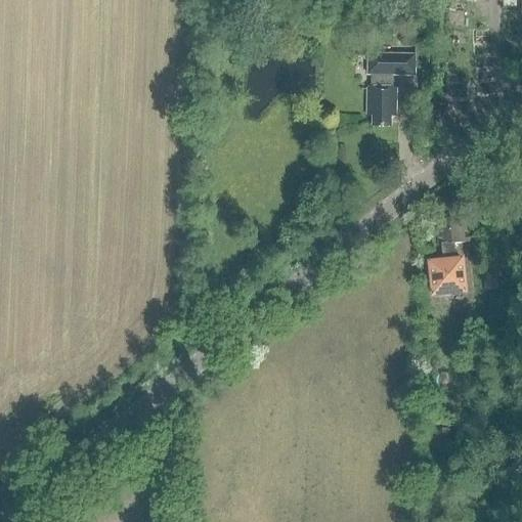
[(489,9),(489,0),(477,0),(478,3),(477,9),(489,9)]
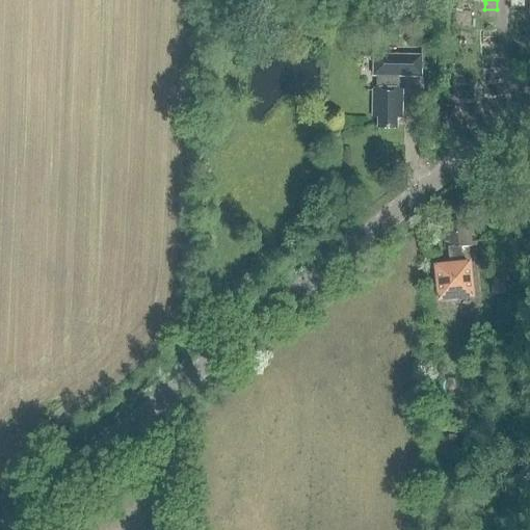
[(382,17),(368,17),(368,27),(381,27),(382,17)]
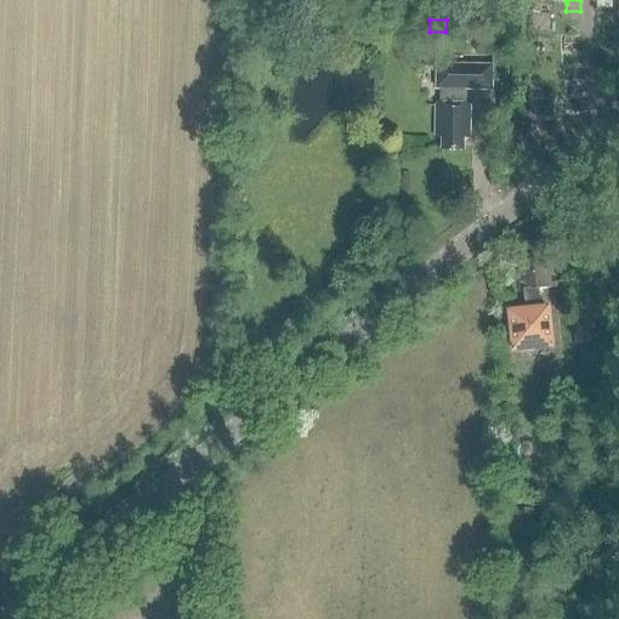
[(437,86),(441,86),(463,87),(492,87),(493,63),(437,62),(437,86)]
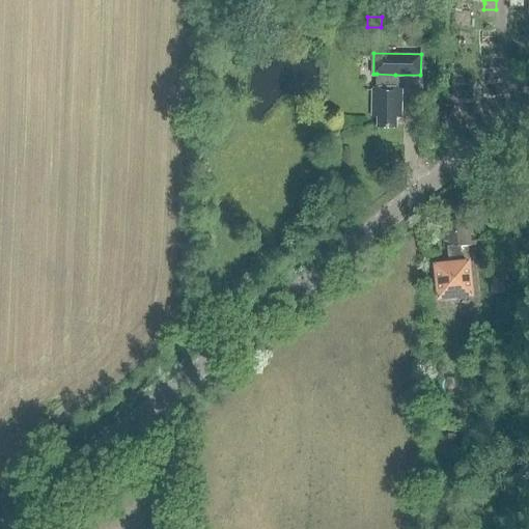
[(378,115),(378,127),(396,127),(396,116),(401,116),(402,87),(395,87),(395,75),(377,74),(377,86),(372,86),(372,115),(378,115)]
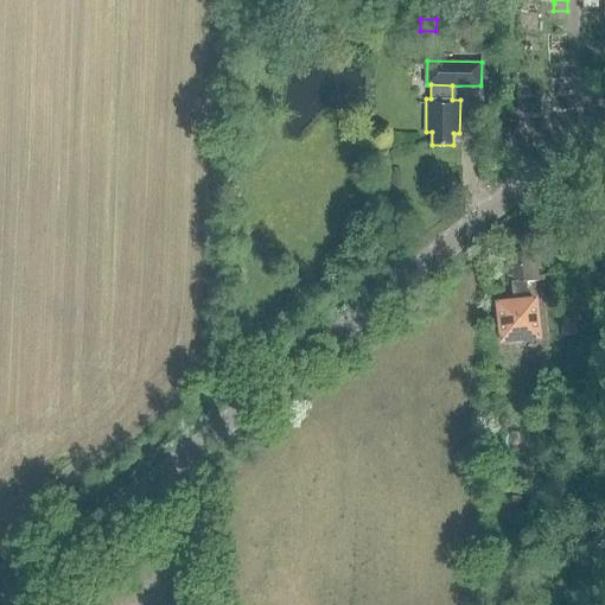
[(532,254),(529,235),(511,236),(513,246),(507,246),(509,282),(513,282),(515,301),(498,303),(501,341),(539,337),(536,299),(529,300),(527,281),(540,280),(536,254),(532,254)]
